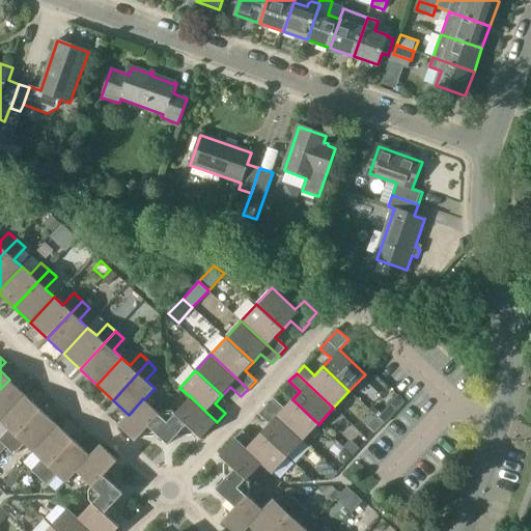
[(9,380),(0,389),(0,419),(1,421),(26,394),(9,380)]
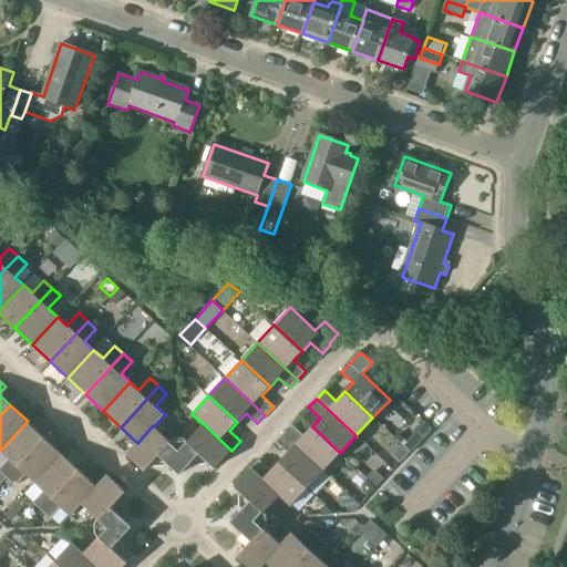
[(1,450),(10,459),(0,468),(0,470),(8,477),(45,437),(28,421),(1,450)]
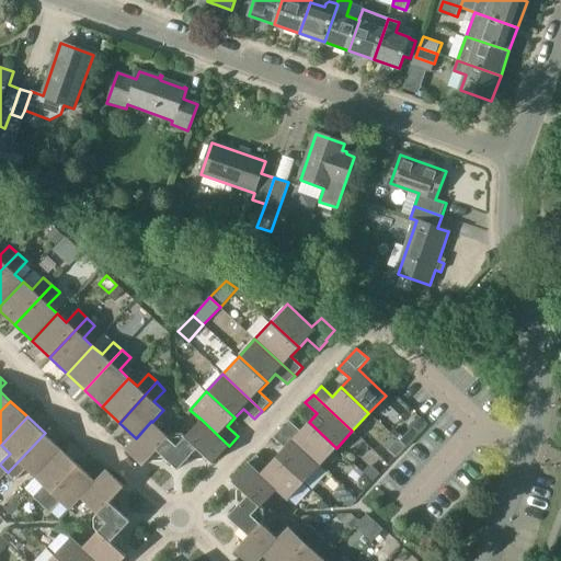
[(407,447),(427,424),(419,416),(411,424),(413,426),(400,442),(407,447)]
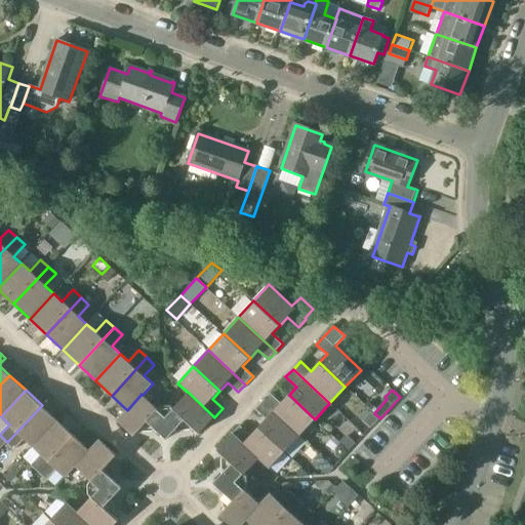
[(173,409),(185,419),(200,434),(214,417),(189,393),(174,408),(173,409)]
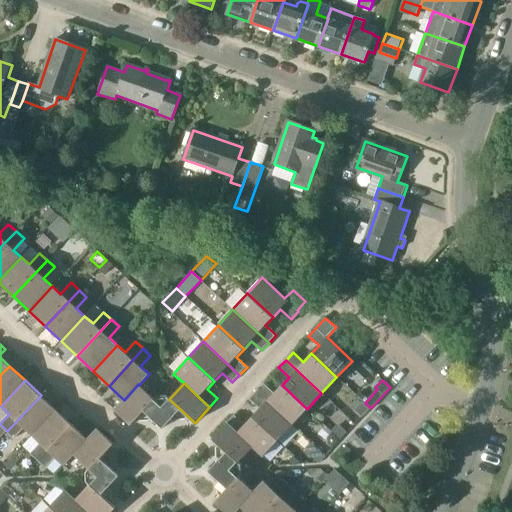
[(274,393),(264,383),(257,391),(292,424),(307,409),(282,385),(274,393)]
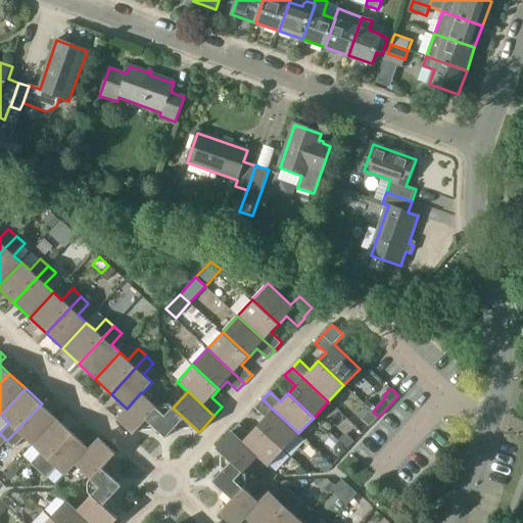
[(127,409),(116,419),(120,421),(134,434),(146,420),(157,408),(156,408),(142,393),(141,392),(127,409)]
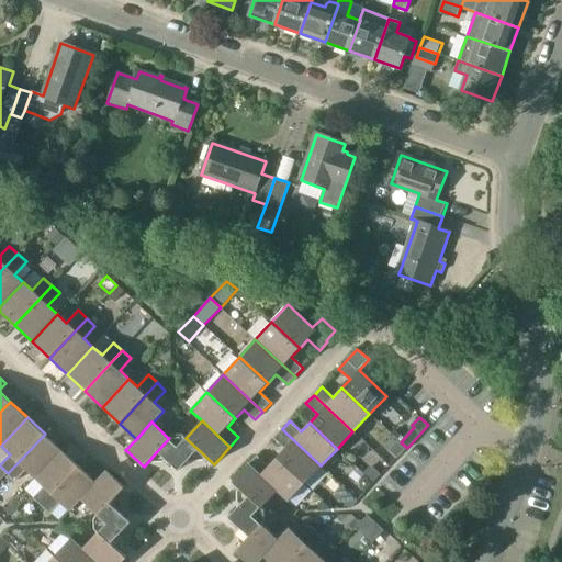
[(273,438),(284,448),(277,458),(304,483),(321,465),(282,429),(273,438)]
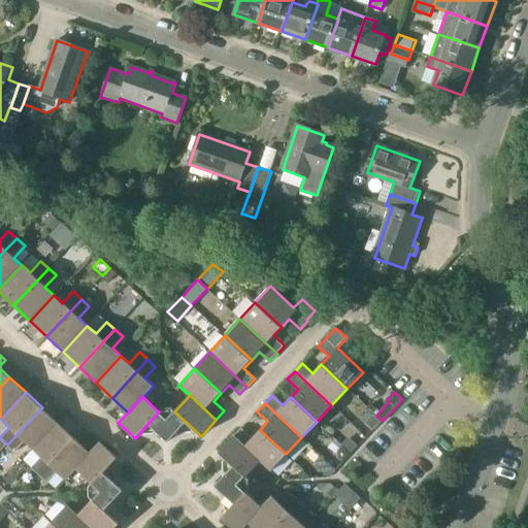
[(58,422),(42,407),(7,444),(15,452),(26,440),(34,449),(58,422)]
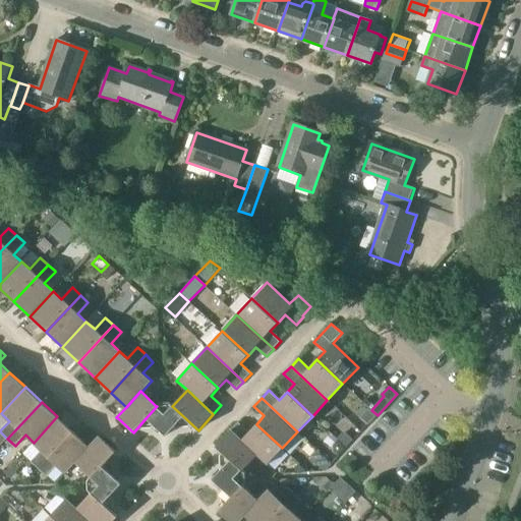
[(156,406),(157,406),(146,418),(166,437),(183,416),(172,406),(173,405),(170,403),(159,403),(156,406)]
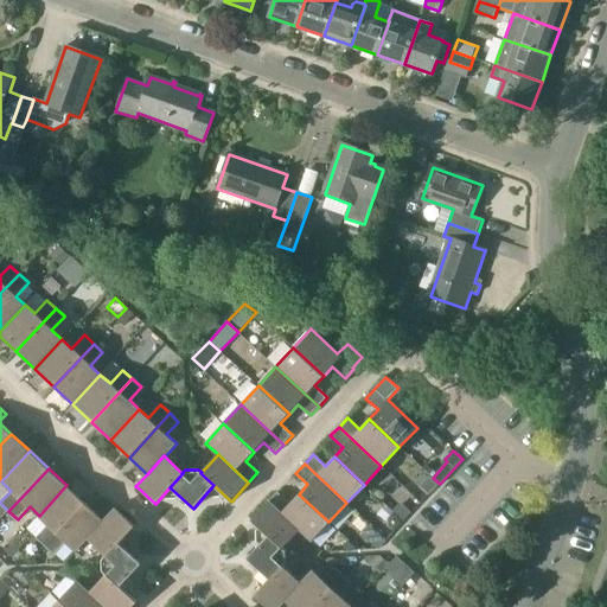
[(39,516),(49,524),(37,537),(46,545),(85,503),(66,485),(39,516)]
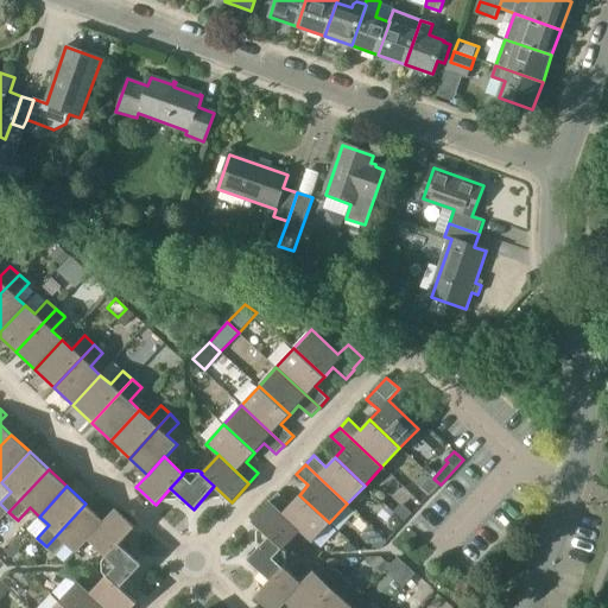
[(270,501),(270,502),(298,530),(311,542),(329,523),(299,495),(290,505),(278,493),(270,501)]
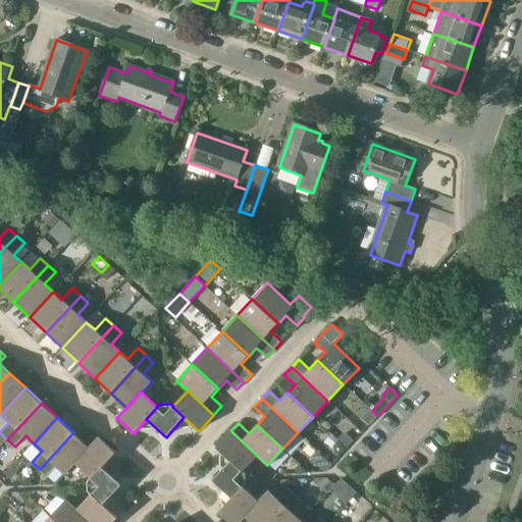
[(231,431),(216,448),(229,461),(241,471),(242,469),(256,455),(231,431)]
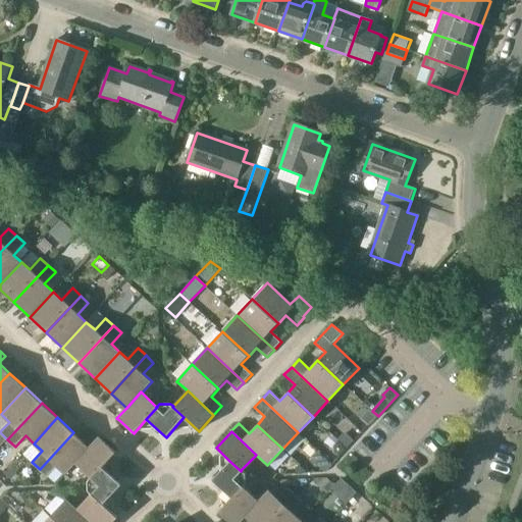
[(90,447),(73,432),(40,469),(48,476),(57,466),(65,473),(90,447)]
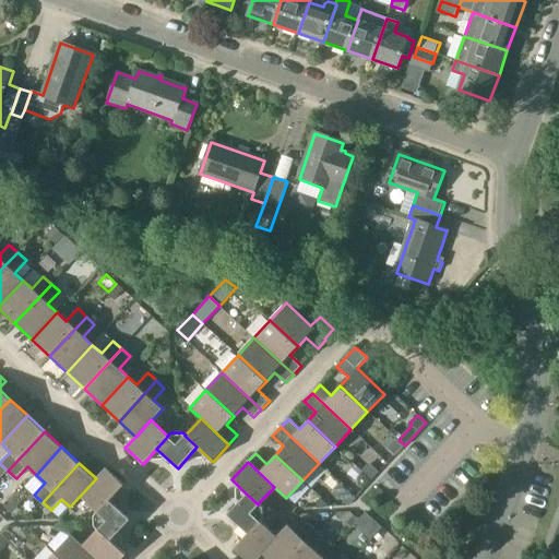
[(82,496),(98,511),(99,512),(110,500),(125,484),(106,467),(96,478),(70,507),(71,508),(82,496)]
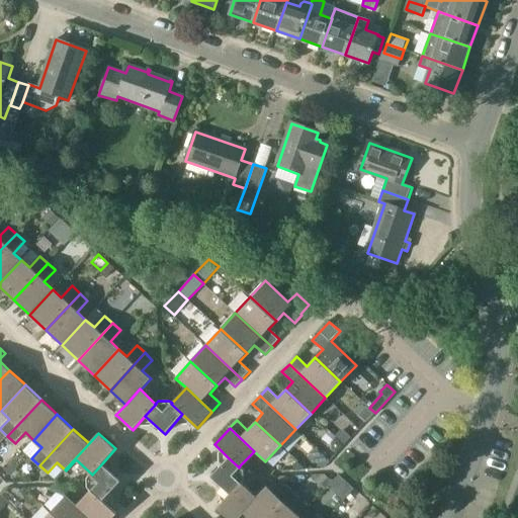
[(336,437),(332,442),(332,448),(337,453),(340,450),(344,445),(336,437)]
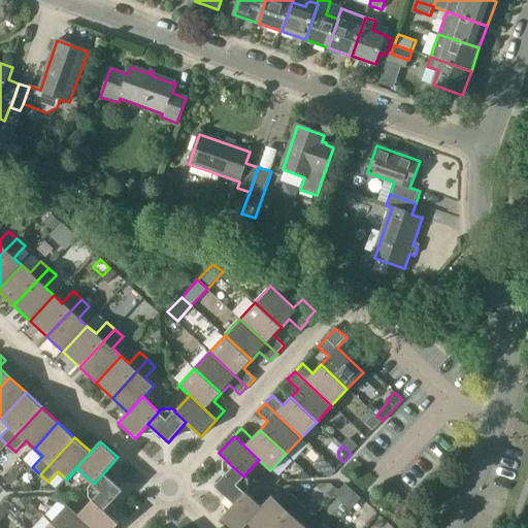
[(329,476),(336,469),(324,459),(318,466),(329,476)]
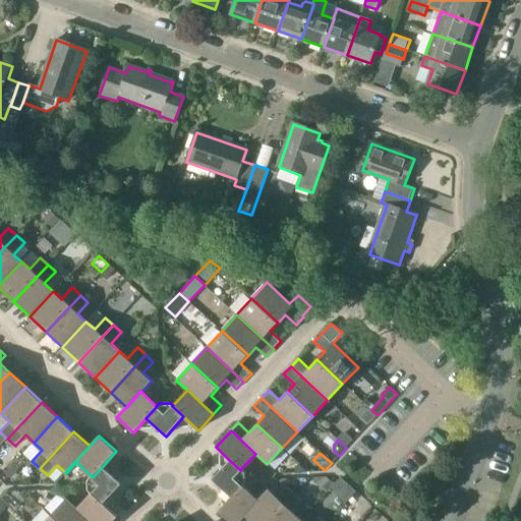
[(240,470),(229,460),(211,479),(230,498),(242,484),(245,482),(244,471),(241,468),(240,470)]
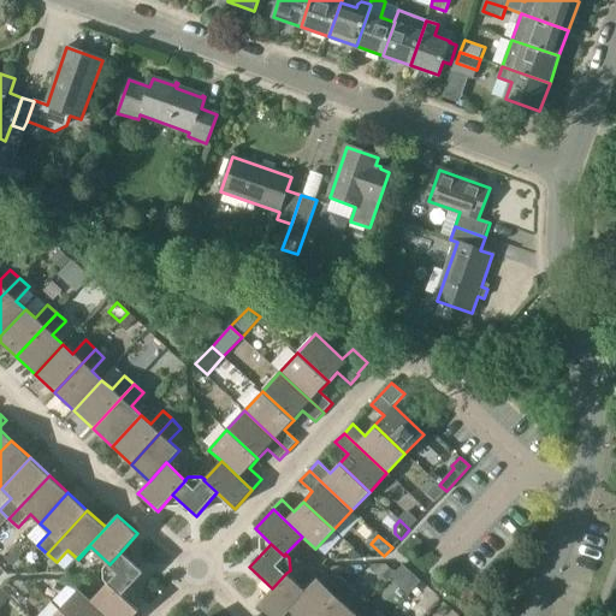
[(105,580),(108,582),(110,581),(124,594),(144,572),(122,551),(110,564),(108,563),(105,568),(105,580)]
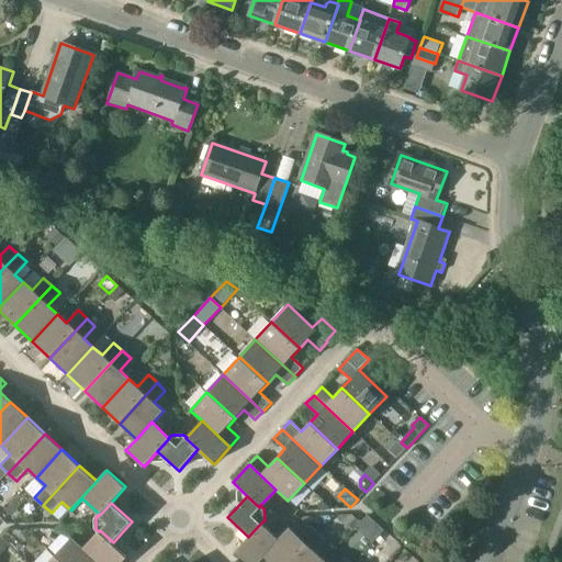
[(261,523),(248,537),(235,551),(246,561),(258,561),(265,555),(280,539),(278,537),(261,523)]
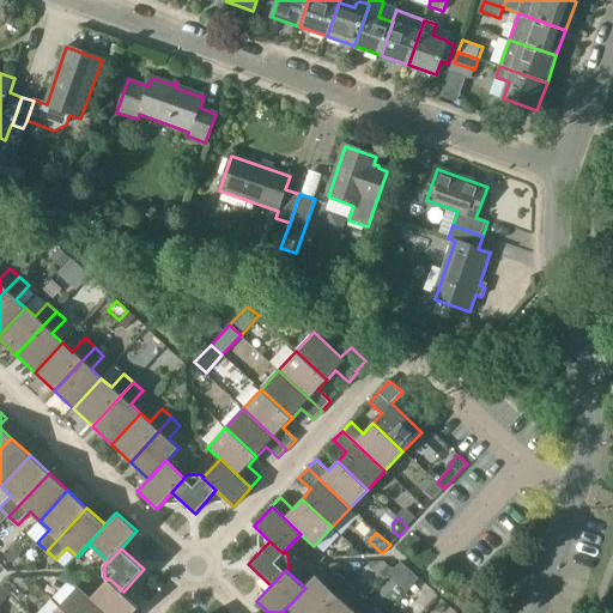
[(305,588),(289,606),(295,612),(314,612),(345,580),(338,574),(326,586),(316,576),(305,588)]
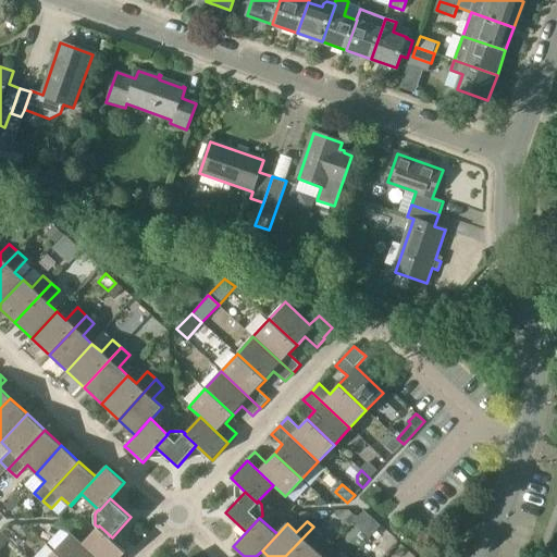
[(99,525),(98,527),(83,543),(98,556),(121,556),(126,551),(112,537),(99,525)]
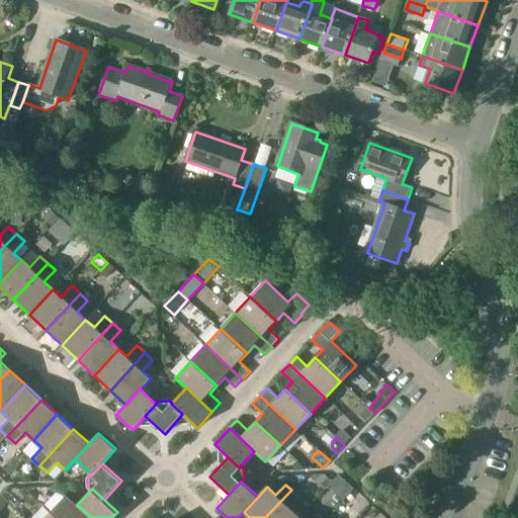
[(300,498),(291,490),(265,517),(296,517),(298,516),(290,508),(300,498)]
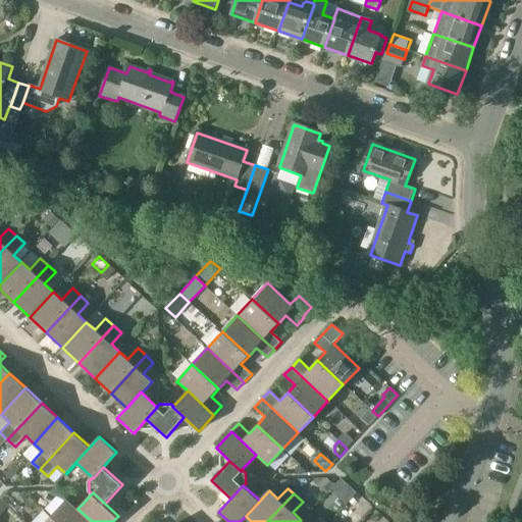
[(52,516),(58,521),(92,521),(77,509),(67,499),(52,516)]
